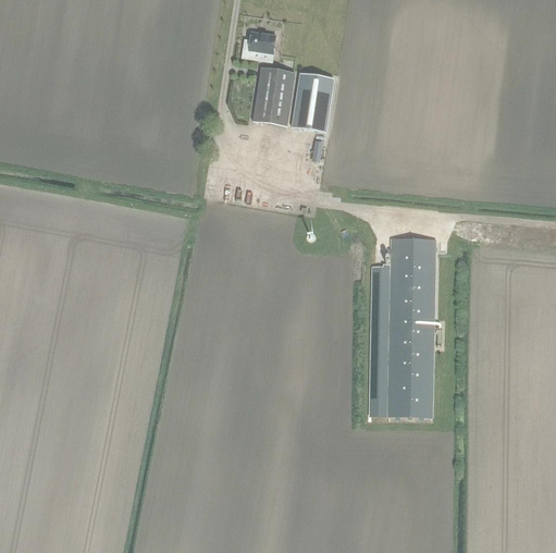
[(250,48),(274,52),(278,34),(252,29),(250,48)]
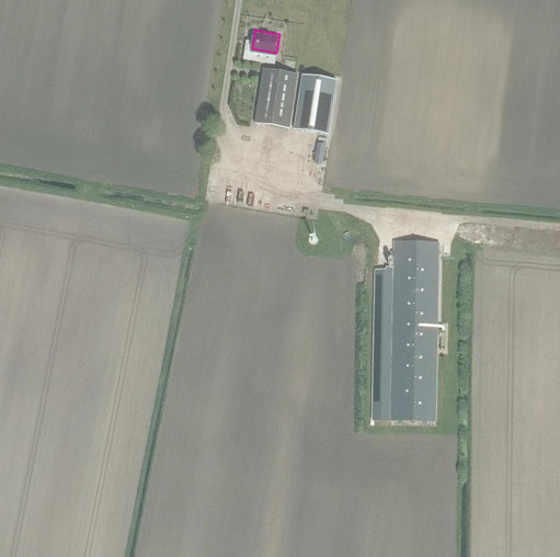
[(297,71),(263,67),(255,121),(289,125),(297,71)]
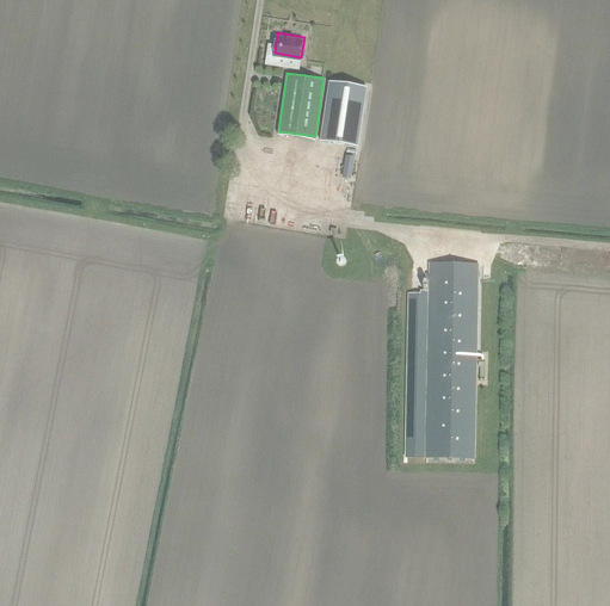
[(367,84),(330,78),(321,137),(357,143),(367,84)]
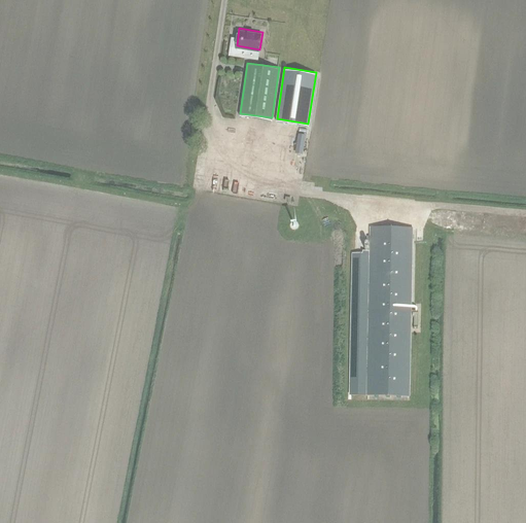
[(371,224),(371,233),(369,233),(369,237),(371,237),(369,392),(411,393),(413,224),(371,224)]
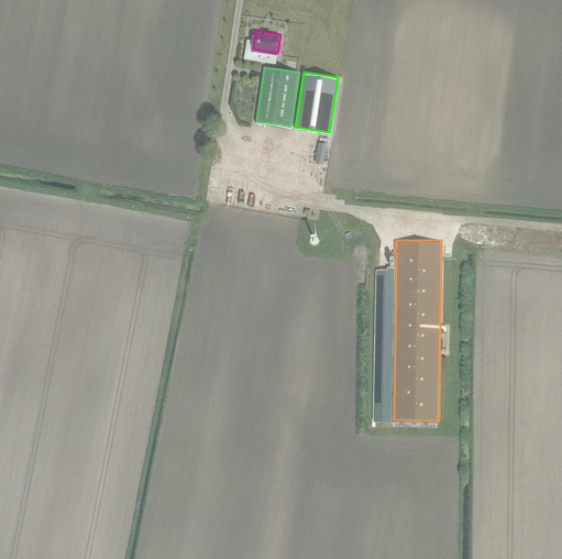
[(374,418),(392,418),(395,267),(376,267),(374,418)]
